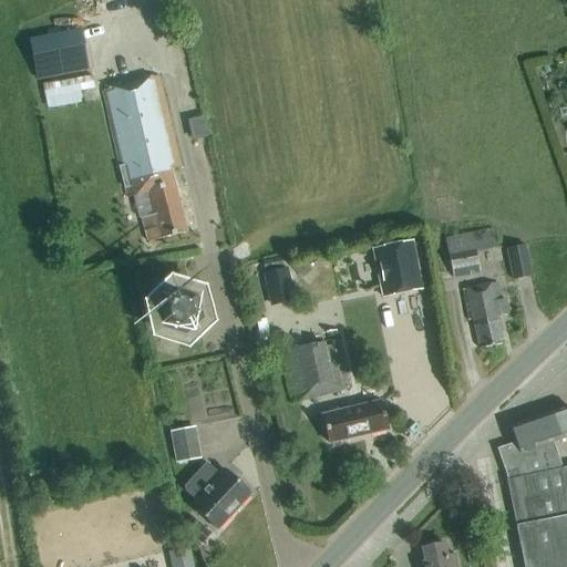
[(92,38),(43,47),(54,107),(90,101),(88,90),(101,86),(92,38)]
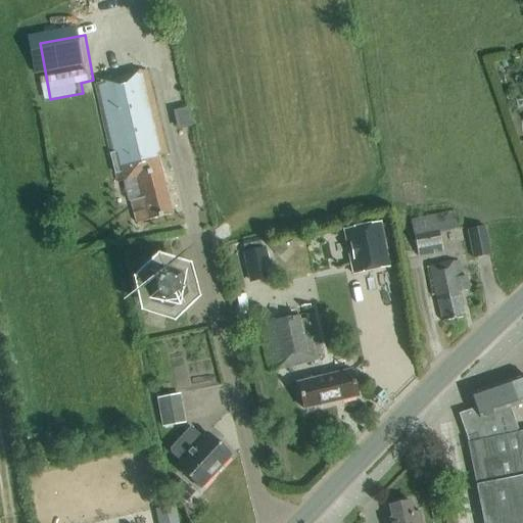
[(128,202),(131,201),(137,224),(172,216),(158,157),(167,155),(146,73),(95,85),(119,181),(126,180),(127,181),(123,182),(128,202)]
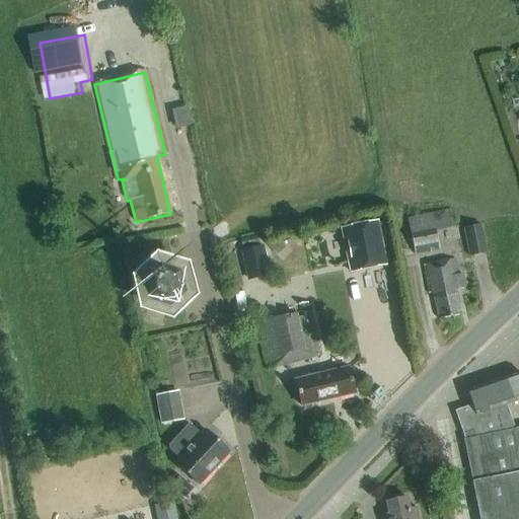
[(175,129),(188,127),(184,110),(172,114),(175,129)]
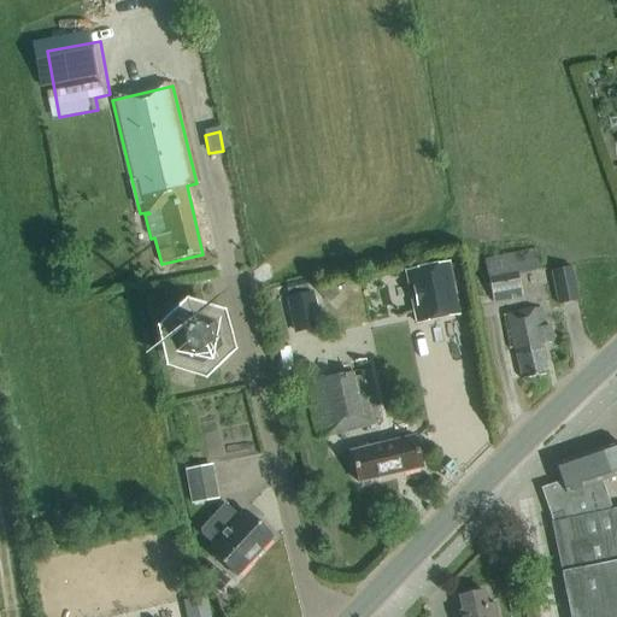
[(532,293),(527,272),(547,269),(542,245),(489,257),(499,300),(532,293)]
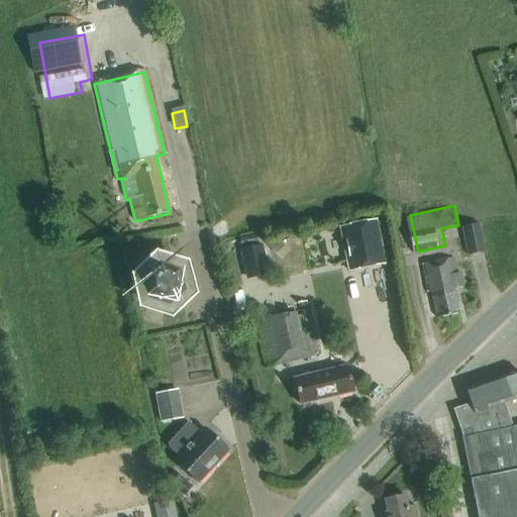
[(339,227),(347,272),(385,265),(376,220),(339,227)]
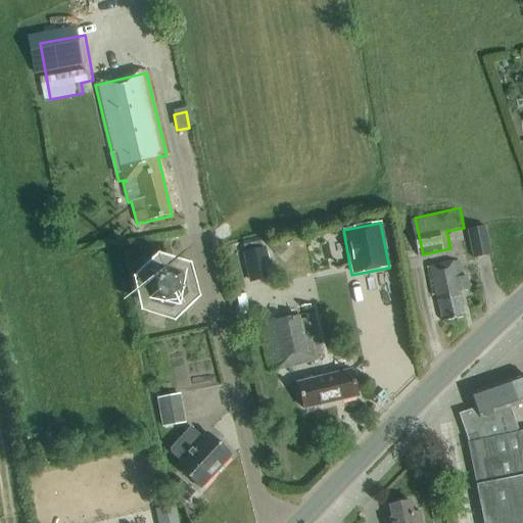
[(473,227),(477,256),(495,254),(492,225),(473,227)]
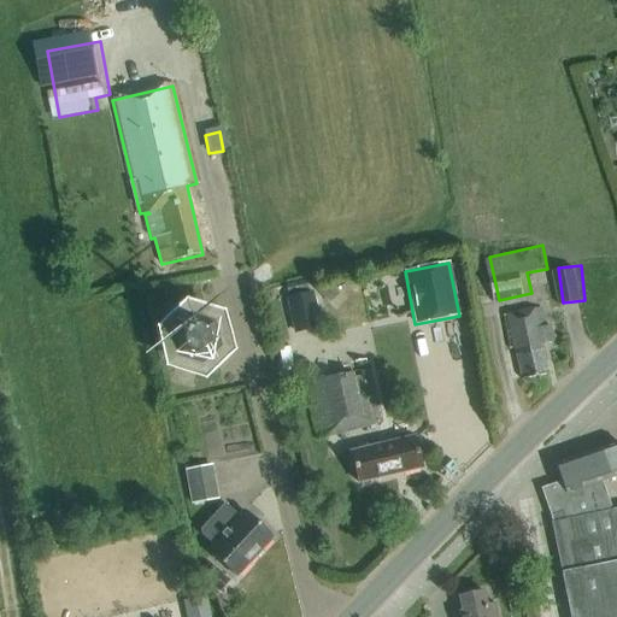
[(329,283),(318,293),(328,304),(340,294),(329,283)]
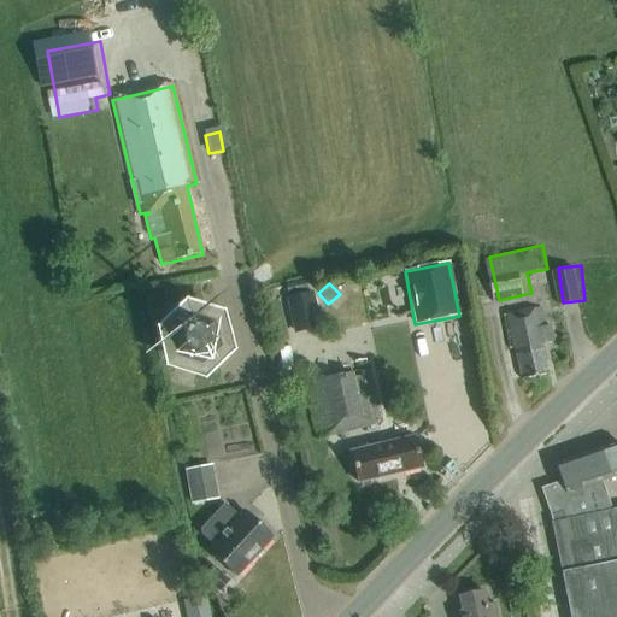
[(286,299),(294,334),(321,328),(312,292),(286,299)]
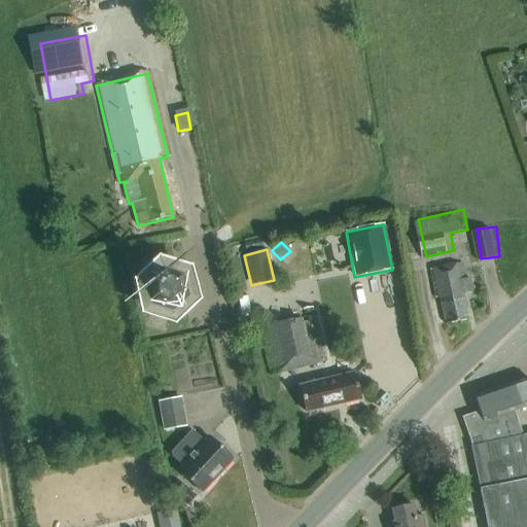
[(157,256),(133,280),(140,314),(175,325),(200,301),(191,268),(157,256)]
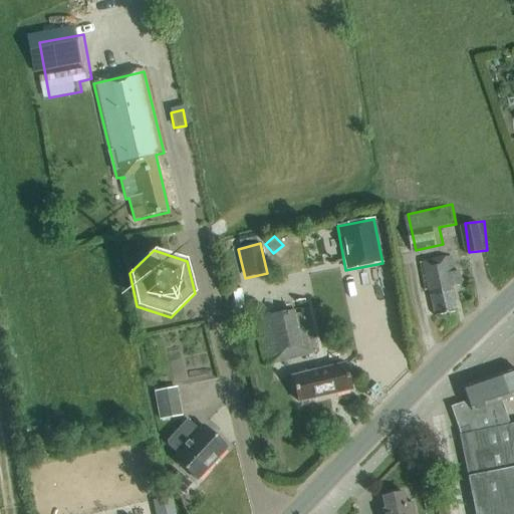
[(451,286),(460,284),(457,273),(454,274),(450,257),(419,264),(425,291),(429,290),(435,317),(457,312),(451,286)]
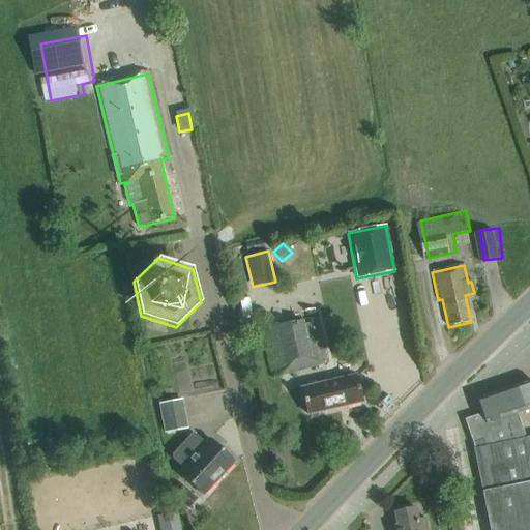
[(260,320),(272,378),(328,365),(317,307),(260,320)]
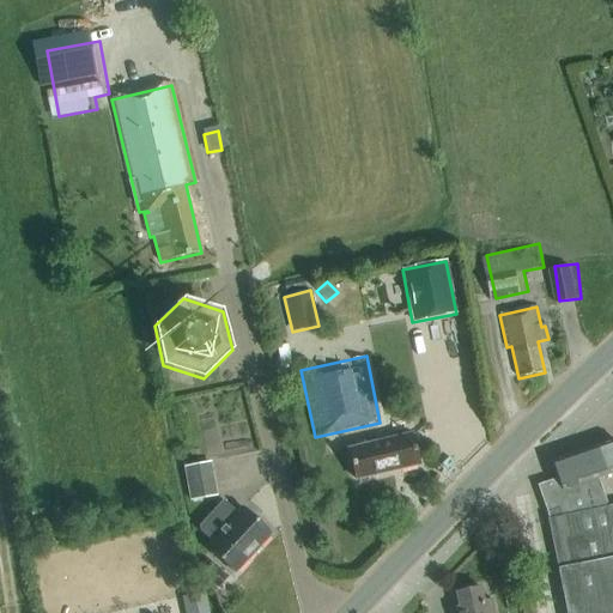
[(354,481),(418,467),(410,436),(347,451),(354,481)]
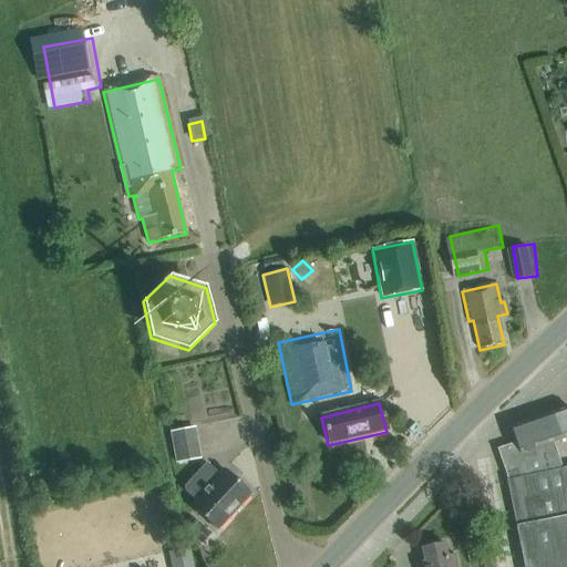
[(566,515),(566,467),(563,468),(554,444),(566,439),(566,406),(509,428),(515,443),(496,450),(507,480),(506,480),(515,525),(566,515)]
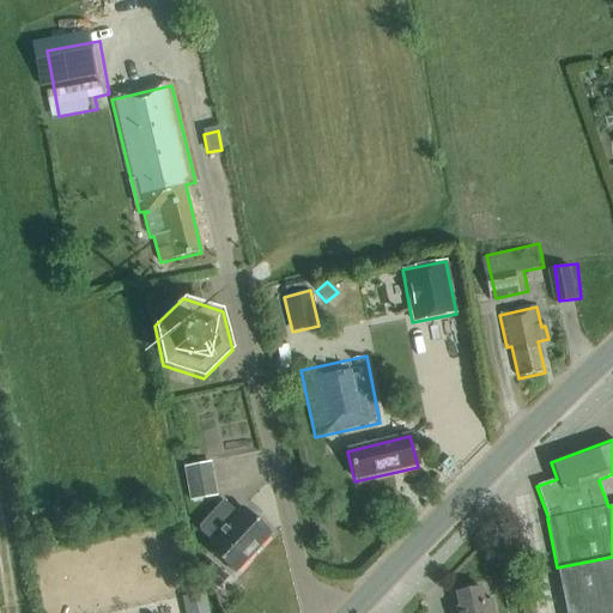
[(188,501),(217,496),(211,462),(183,468),(188,501)]
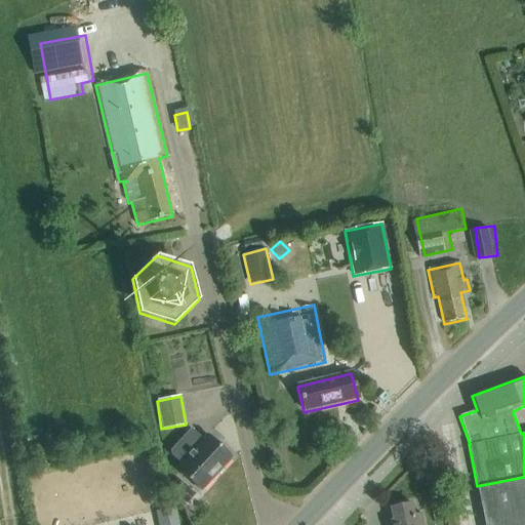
[(201,491),(232,458),(207,436),(203,440),(191,429),(170,451),(171,455),(180,465),(176,469),(201,491)]
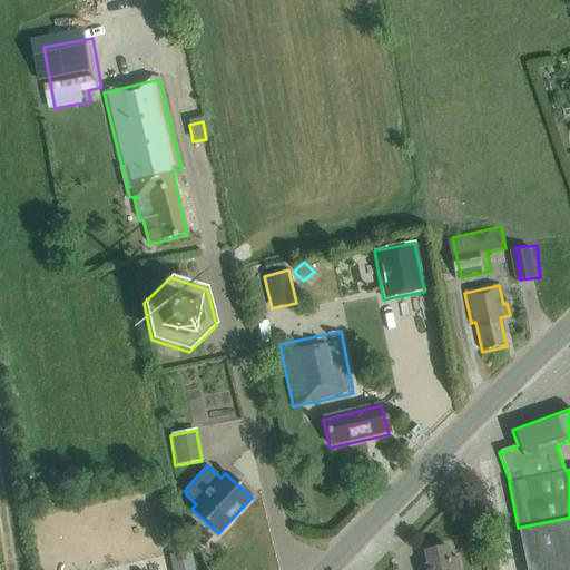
[(569,569),(569,518),(518,528),(524,569),(569,569)]
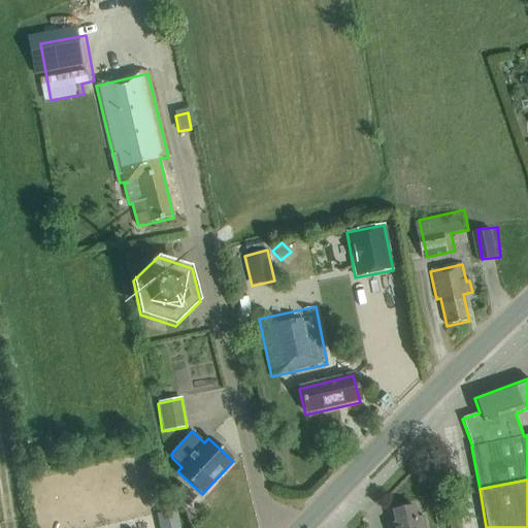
[(388,527),(425,527),(423,517),(416,519),(414,506),(392,512),(395,523),(388,525),(388,527)]
